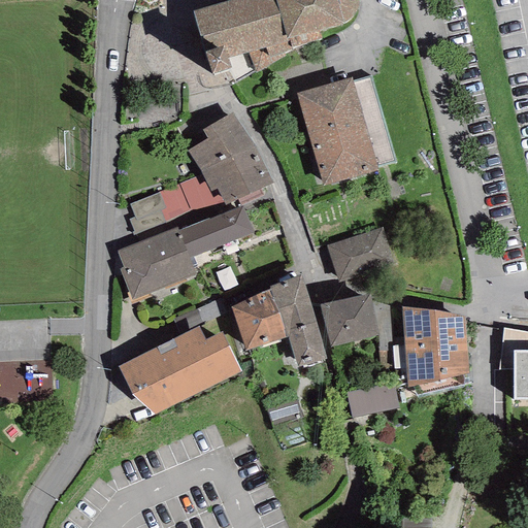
[(227,59),(248,53),(256,72),(285,56),(284,54),(292,50),(292,47),(321,39),(319,31),(339,26),(343,24),(349,22),(353,15),(355,11),(357,6),(358,0),(228,0),(193,11),(212,74),(231,68),(227,59)]
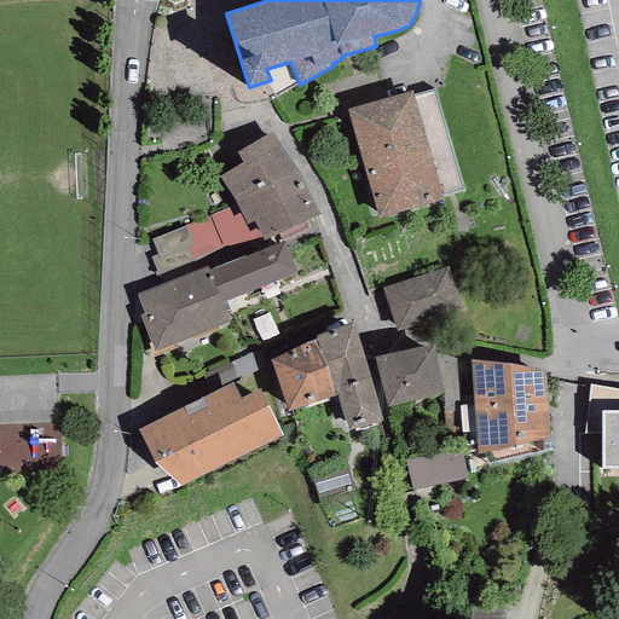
[(347,110),(379,219),(443,200),(441,197),(464,190),(435,90),(414,96),(412,92),(347,110)]
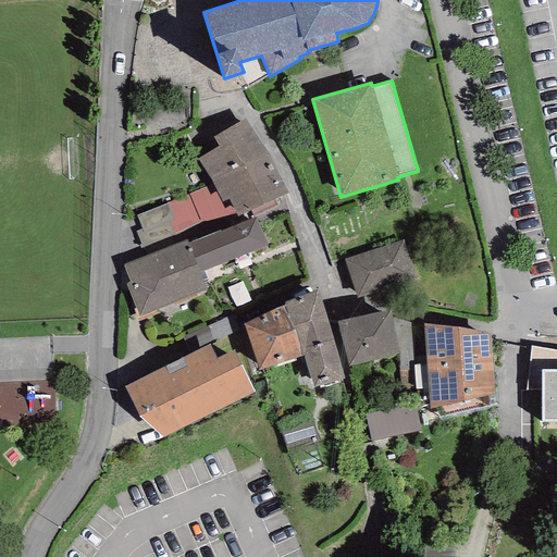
[(229,199),(238,217),(287,194),(267,150),(244,119),(213,137),(219,147),(198,159),(217,193),(223,202),(229,199)]
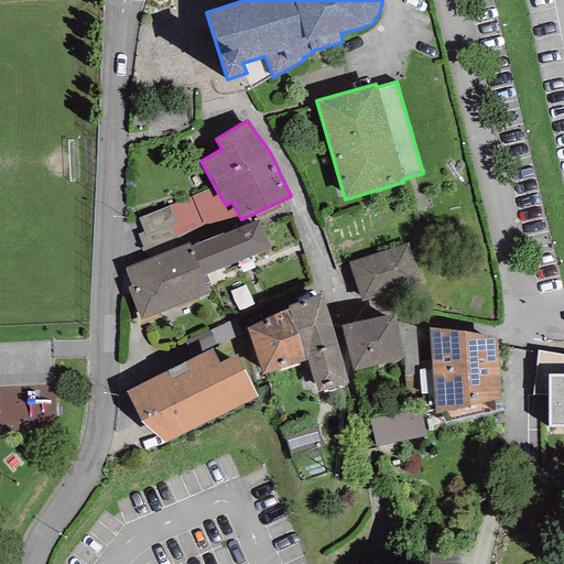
[(143,231),(138,235),(148,259),(190,243),(191,247),(243,226),(241,219),(231,202),(226,205),(219,195),(213,197),(208,190),(138,218),(143,231)]
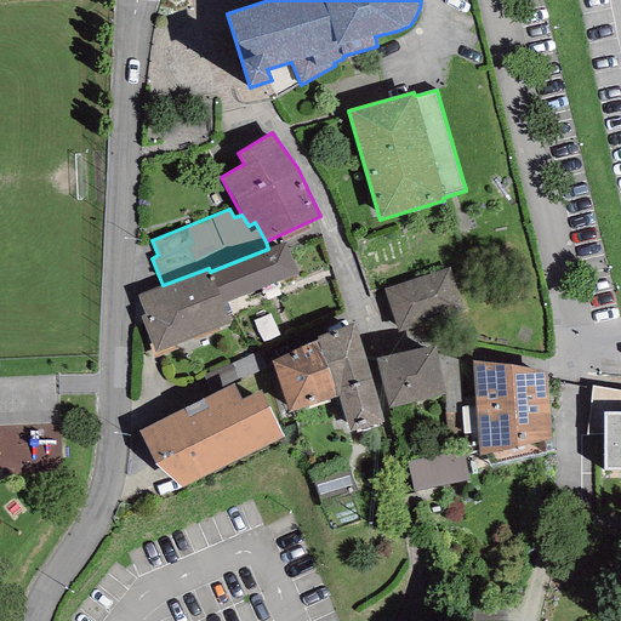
[(222,303),(298,274),(284,243),(268,249),(210,272),(222,303)]
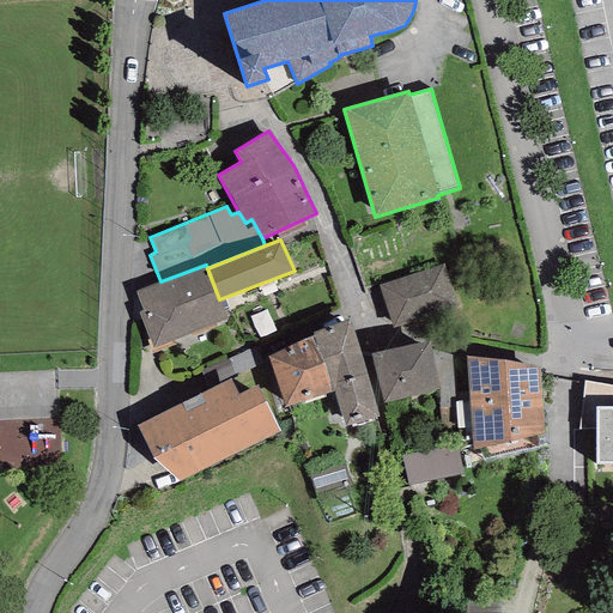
[(138,313),(153,350),(226,320),(219,299),(207,268),(206,265),(161,281),(135,291),(144,310),(138,313)]
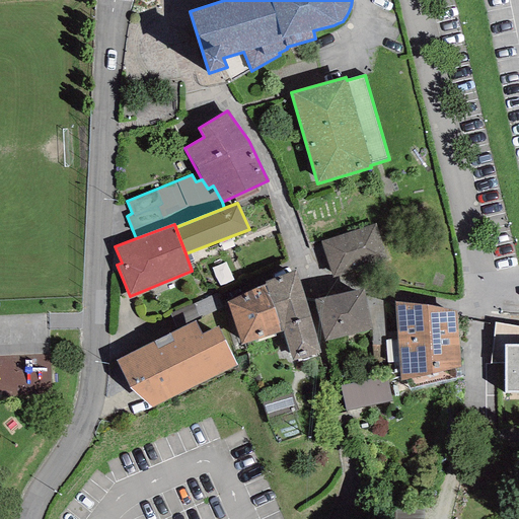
[(375,224),(320,241),(332,278),(387,260),(375,224)]
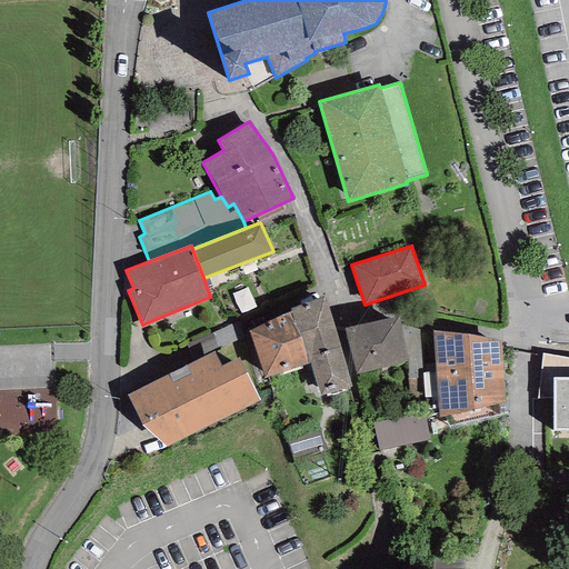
[(321,396),(352,386),(323,296),(290,309),(291,312),(289,312),(310,363),(321,396)]
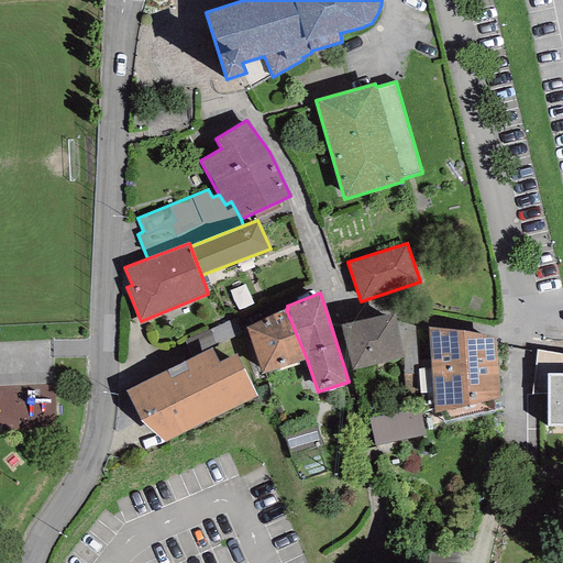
[(246,329),(263,374),(307,360),(286,309),(246,329)]
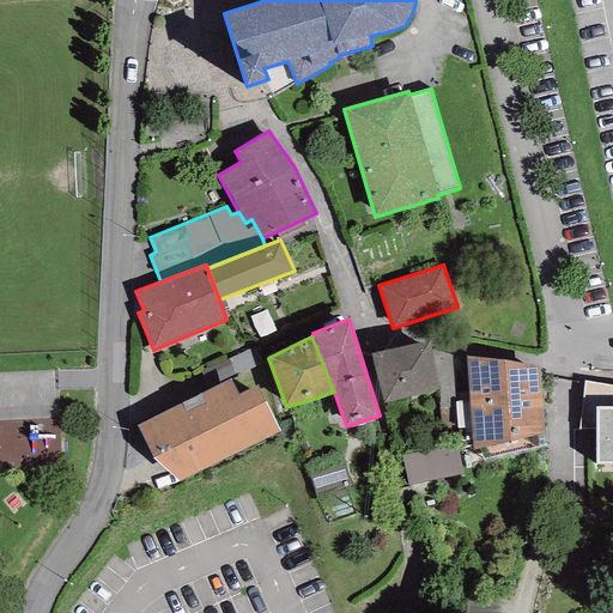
[(429,341),(371,354),(383,404),(439,389),(429,341)]
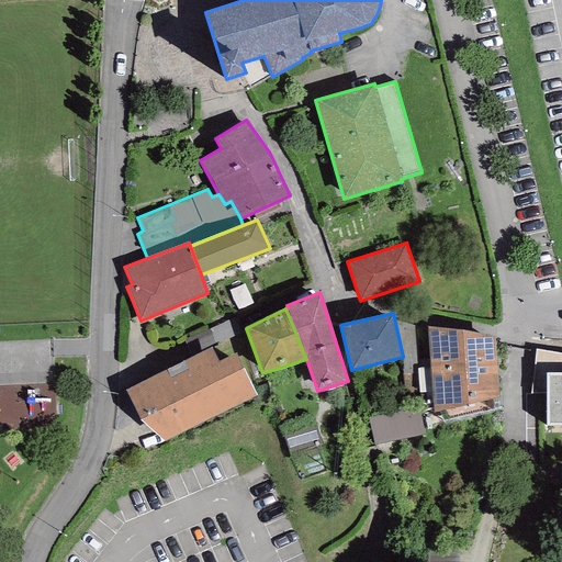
[(492,397),(498,396),(492,336),(427,327),(430,368),(433,392),(434,412),(439,411),(444,422),(494,409),(492,397)]
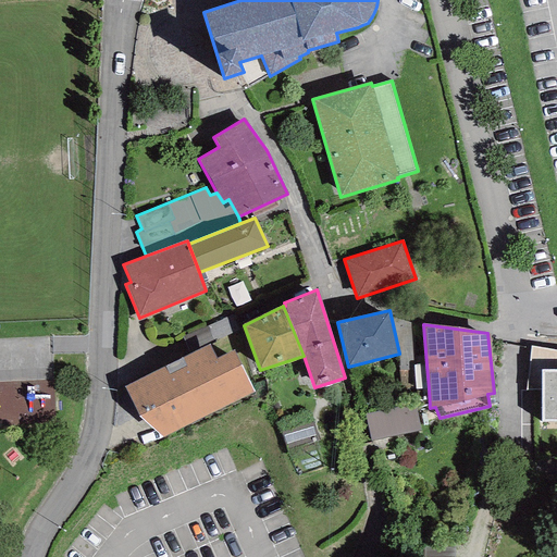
[(139,417),(163,438),(252,392),(233,351),(217,358),(209,345),(125,386),(139,417)]
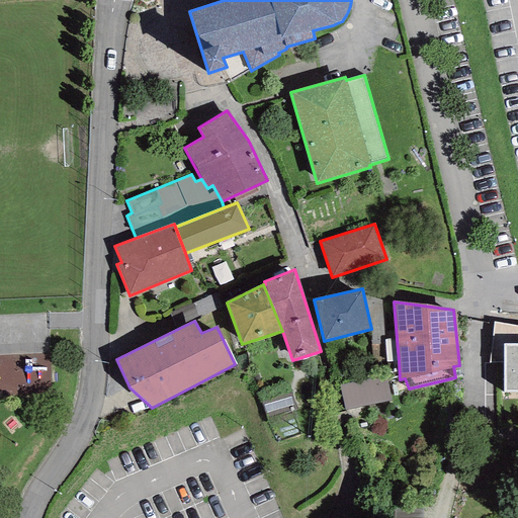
[(503,362),(504,393),(517,393),(517,326),(494,322),(489,363),(503,362)]
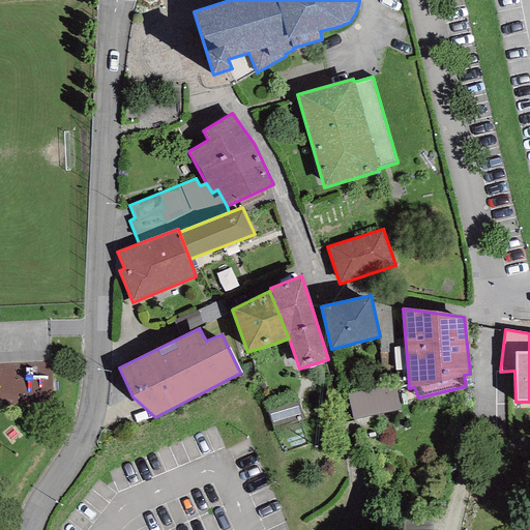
[(395,370),(408,370),(406,347),(393,348),(395,370)]
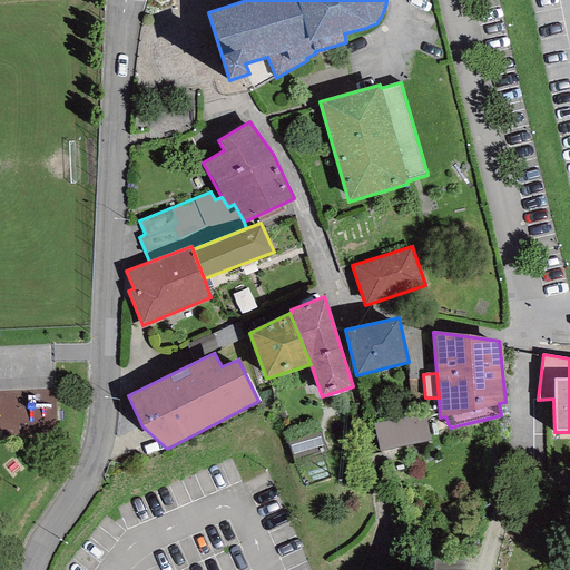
[(424,414),(374,424),(380,452),(430,440),(424,414)]
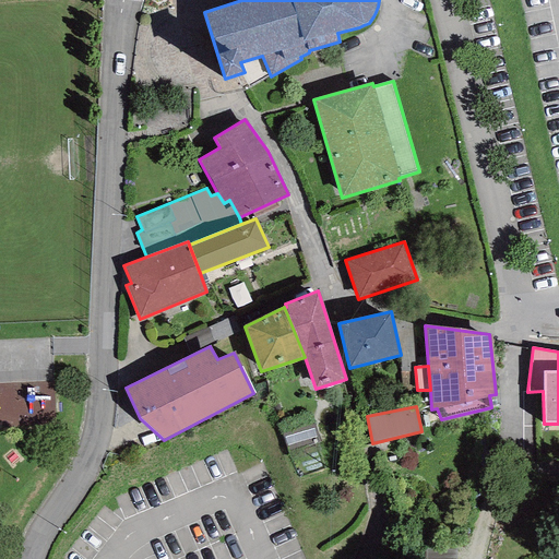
[(286,452),(320,442),(314,423),(281,433),(286,452)]
